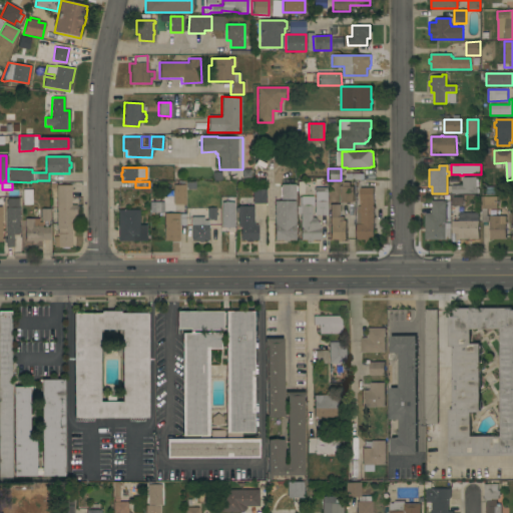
[(241,169),(250,169),(250,178),(241,178),(241,169)]
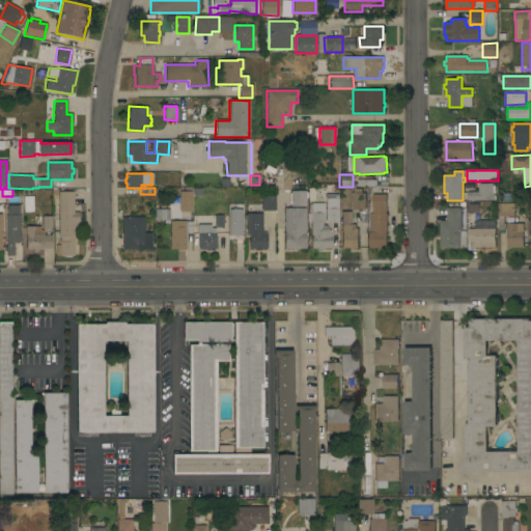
[(468,200),(468,192),(479,192),(479,189),(477,190),(477,184),(479,184),(495,183),(496,196),(496,200),(468,200)]
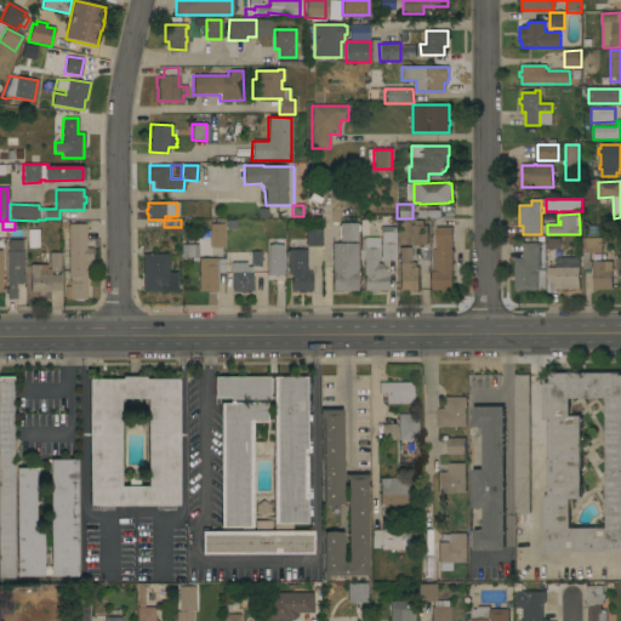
[(428,245),(411,245),(411,226),(415,226),(415,221),(423,221),(423,226),(428,226),(428,245)]
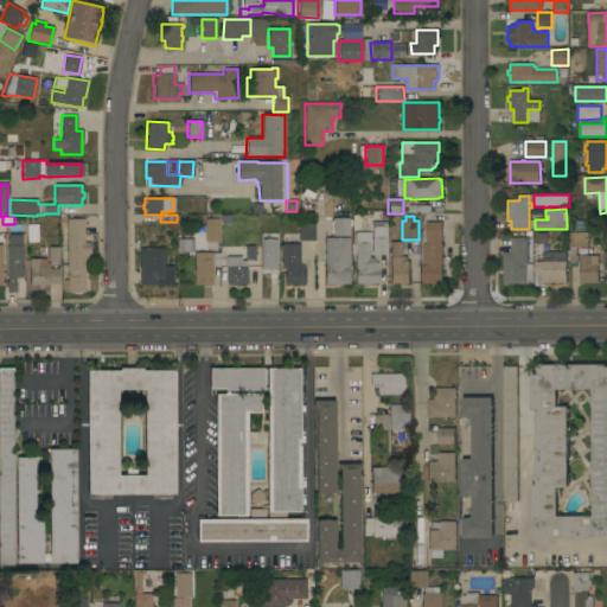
[(204,218),(219,218),(219,242),(204,242),(204,218)]
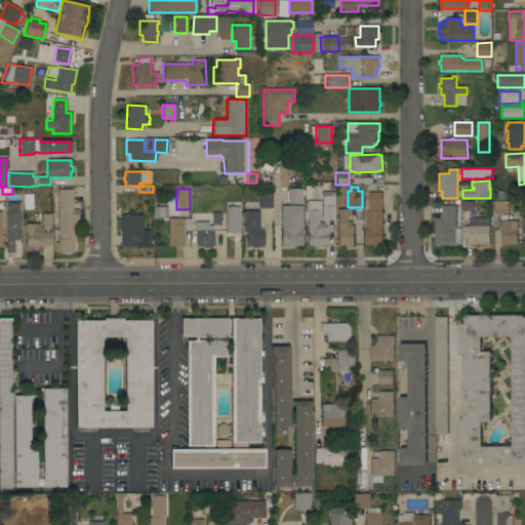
[(301,204),(286,204),(286,202),(286,192),(286,189),(301,189),(301,204)]
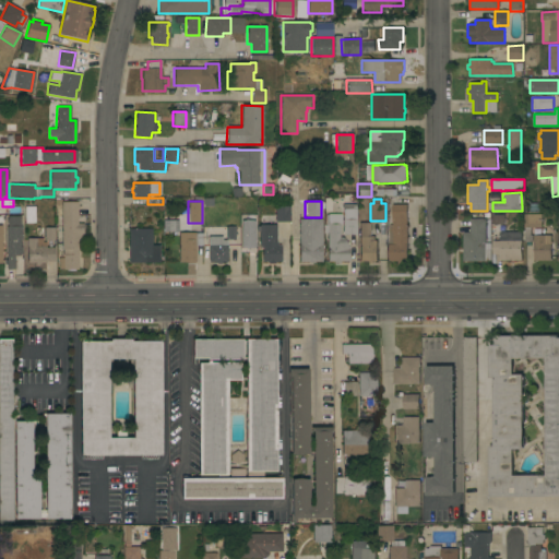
[(61,202),(78,202),(78,224),(83,224),(83,235),(81,235),(81,240),(78,240),(78,270),(62,270),(62,269),(58,269),(58,258),(62,258),(62,249),(61,249),(61,202)]
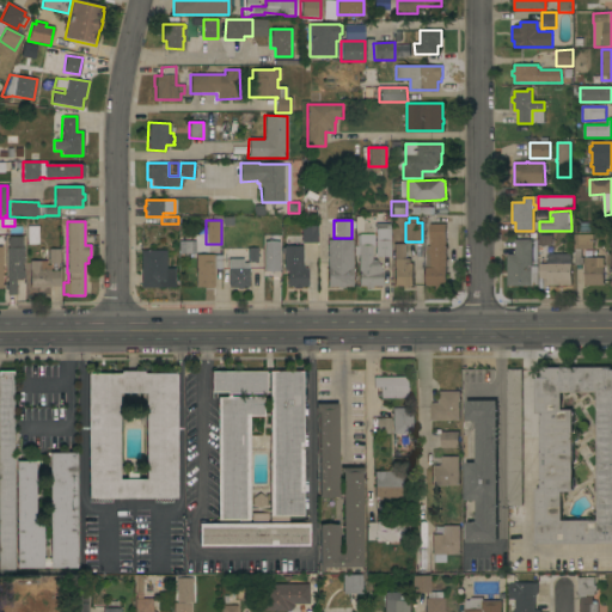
[(374,224),(390,224),(390,257),(374,257),(374,224)]
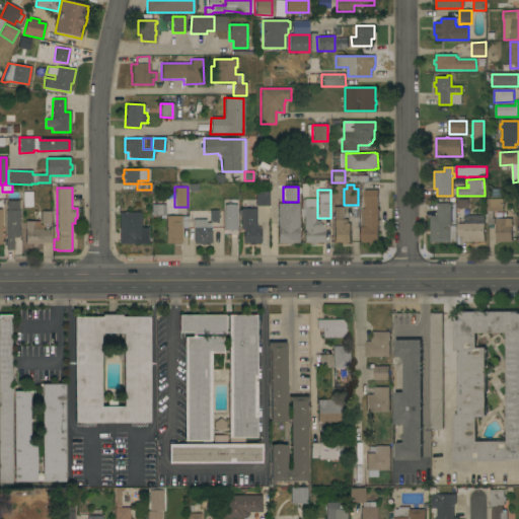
[(378,205),(380,205),(380,209),(378,209),(378,244),(370,244),(370,242),(362,242),(361,211),(365,211),(365,204),(365,191),(378,190),(378,205)]
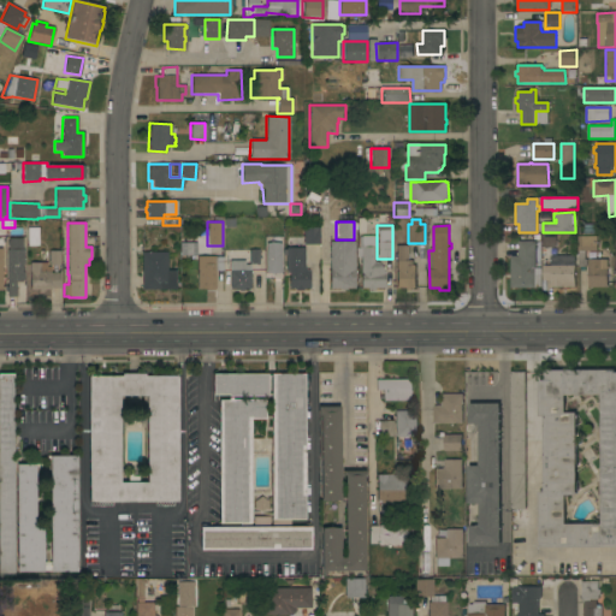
[(28,227),(37,227),(37,246),(28,246),(28,227)]
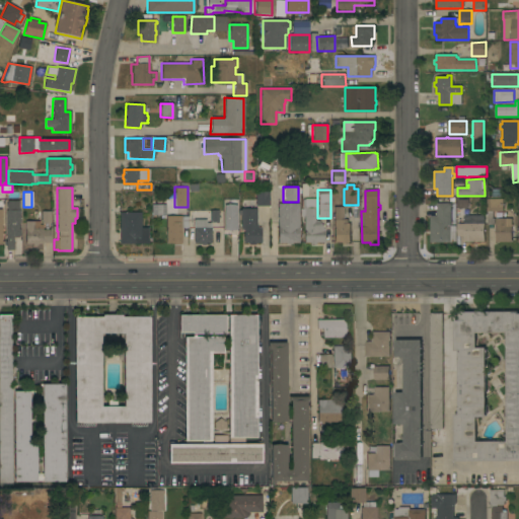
[(255,192),(269,192),(269,206),(255,206),(255,192)]
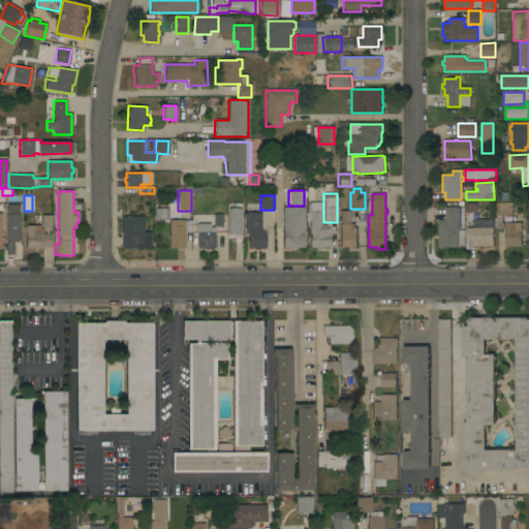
[(309,221),(306,221),(306,213),(308,213),(308,203),(310,203),(322,203),(322,213),(320,213),(321,224),(324,224),(330,234),(330,247),(321,247),(321,249),(315,249),(315,247),(309,247),(309,221)]
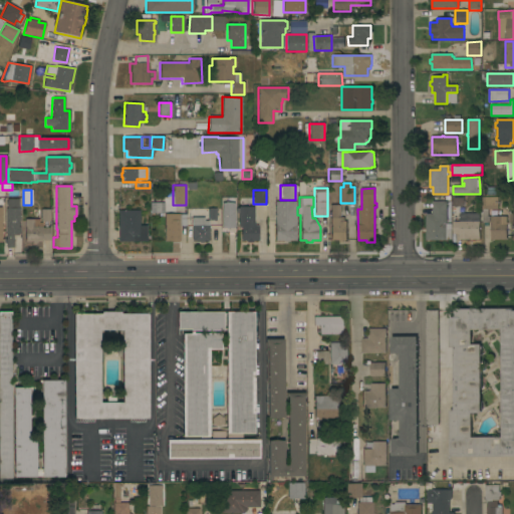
[(499,197),(499,209),(489,209),(489,216),(490,216),(490,223),(483,223),(483,210),(482,210),(482,197),(499,197)]
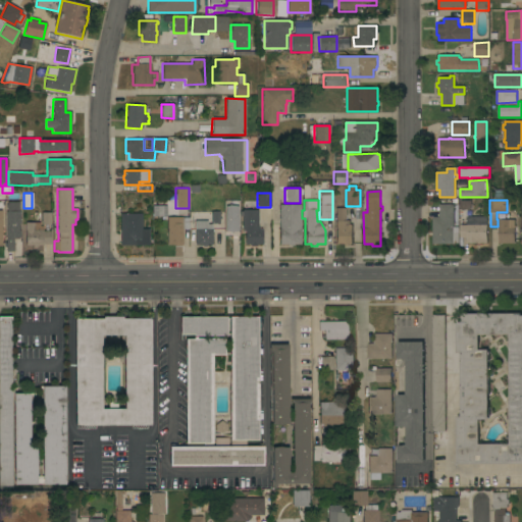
[(471,209),(460,209),(460,201),(471,201),(471,209)]
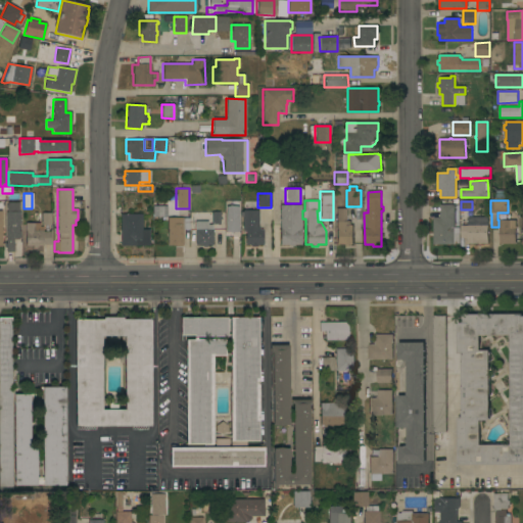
[(6,211),(7,211),(7,202),(18,202),(18,211),(19,211),(19,224),(18,224),(18,231),(19,231),(20,238),(18,238),(18,239),(13,239),(13,252),(6,252),(6,211)]
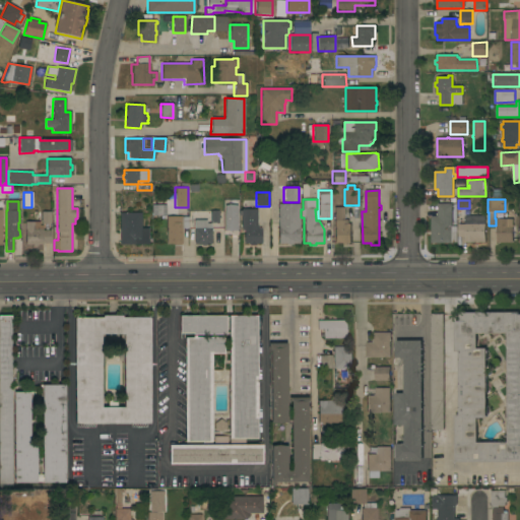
[(452,228),(457,228),(457,243),(452,243),(432,243),(431,216),(438,216),(438,204),(452,203),(452,228)]
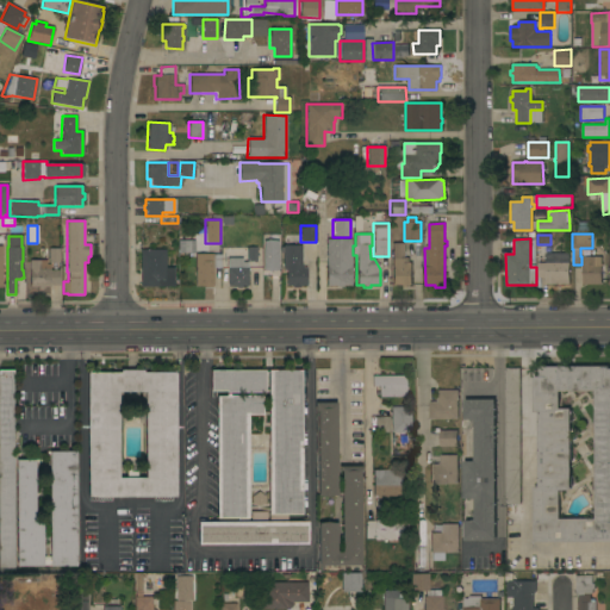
[(350,286),(343,286),(343,287),(336,287),(336,286),(327,286),(327,266),(325,266),(325,240),(350,240),(350,286)]
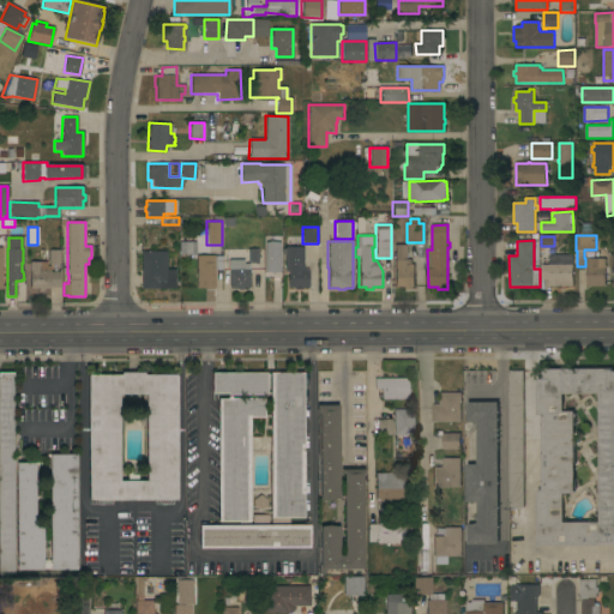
[(196,242),(196,254),(193,254),(193,257),(180,257),(180,254),(179,254),(179,242),(196,242)]
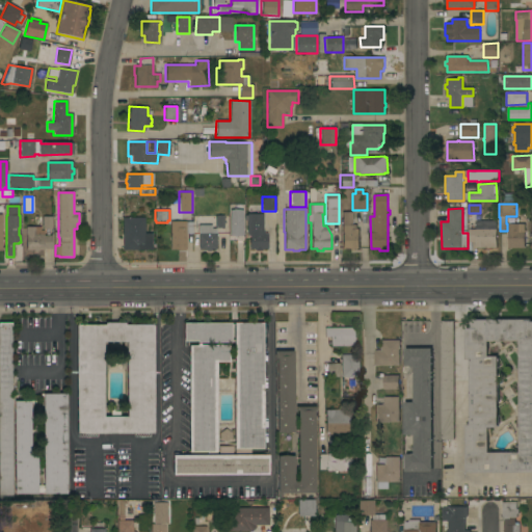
[(242,236),(230,236),(229,210),(242,210),(242,236)]
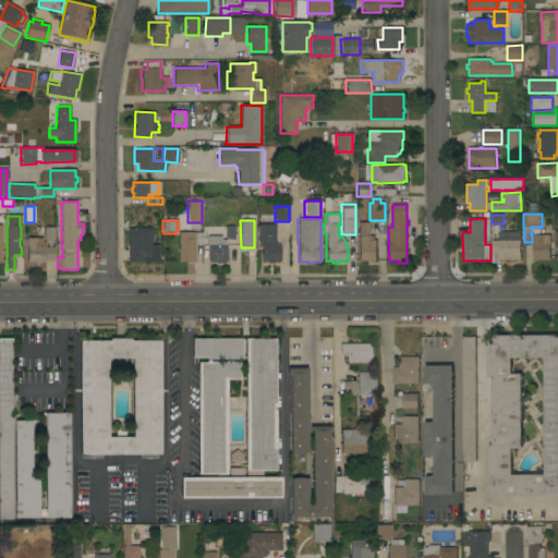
[(371,261),(371,263),(366,263),(366,261),(359,261),(359,222),(368,222),(368,237),(374,237),(374,240),(377,240),(377,261),(371,261)]
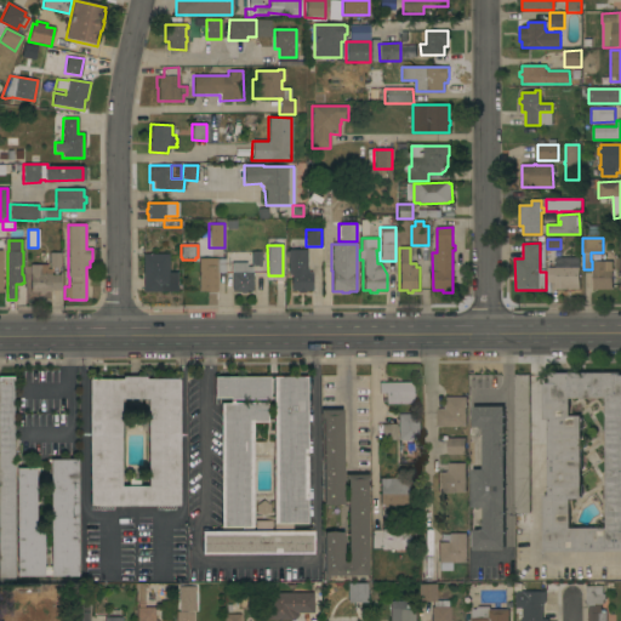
[(288,257),(285,257),(285,251),(288,251),(288,250),(306,250),(306,269),(308,269),(308,272),(312,272),(312,290),(305,290),(305,294),(297,294),(297,291),(291,291),(291,274),(288,274),(288,257)]
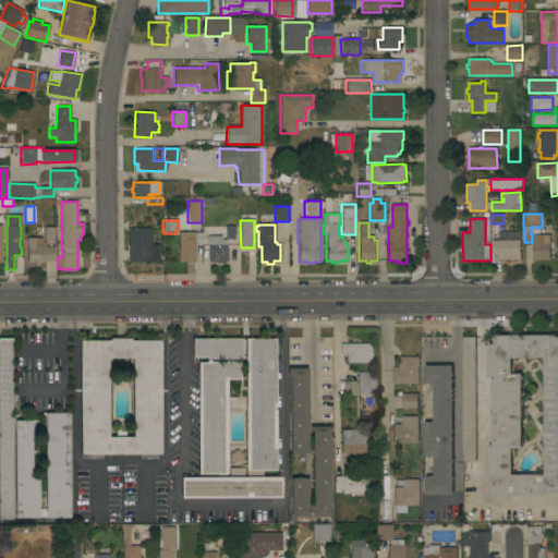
[(44,240),(44,227),(52,227),(53,240),(44,240)]
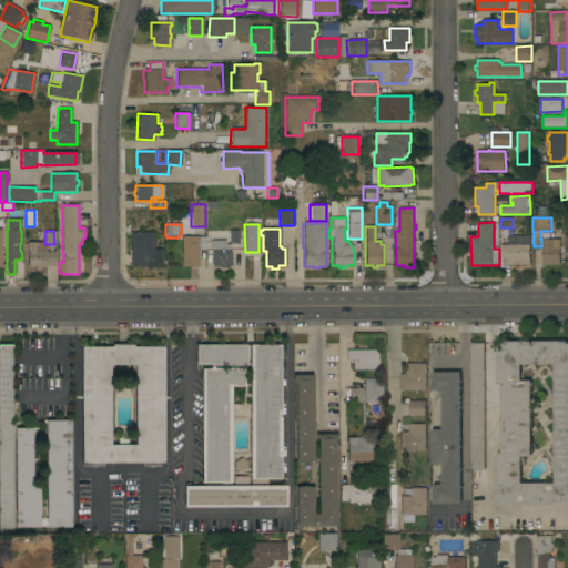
[(236,243),(237,231),(229,231),(229,243),(236,243)]
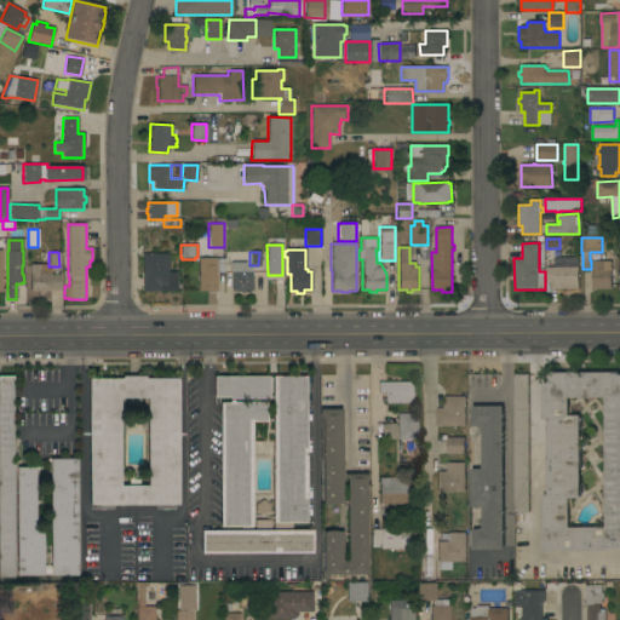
[(142,253),(167,253),(167,285),(181,285),(181,291),(159,291),(159,292),(142,292),(142,253)]
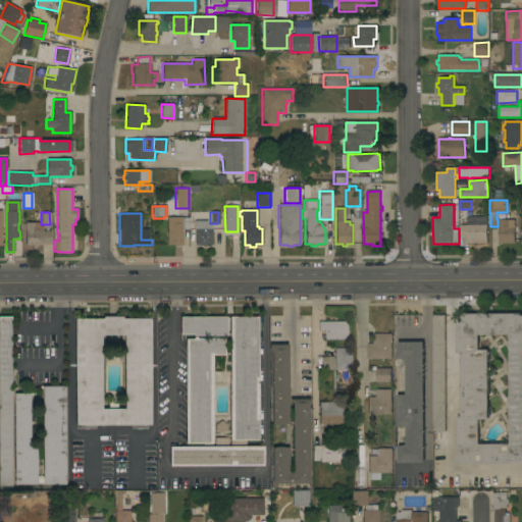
[(166,217),(181,217),(181,218),(189,217),(189,229),(181,229),(181,243),(180,243),(181,247),(174,247),(174,245),(166,245),(166,217)]
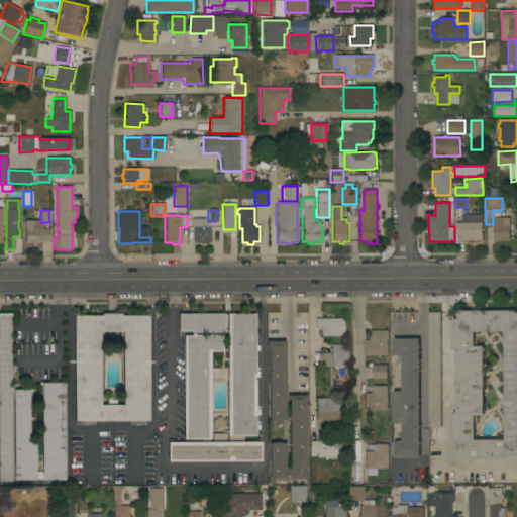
[(483,215),(483,241),(462,241),(462,235),(455,235),(455,223),(462,223),(462,215),(483,215)]
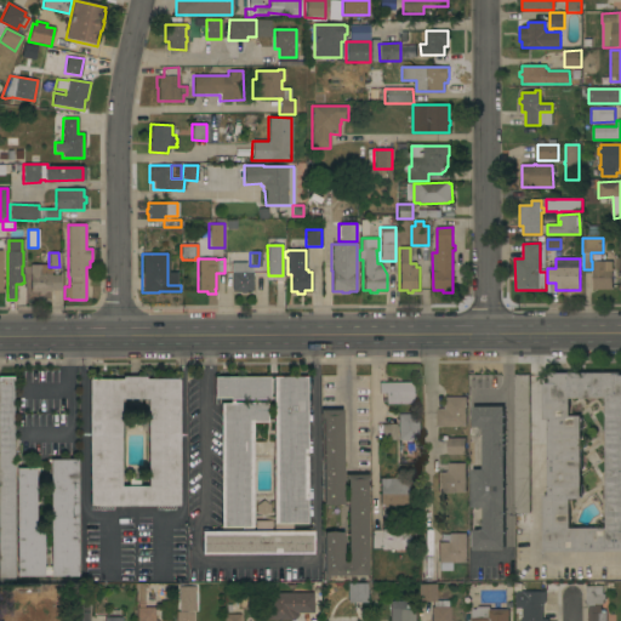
[(593,290),(593,261),(613,261),(613,290),(593,290)]
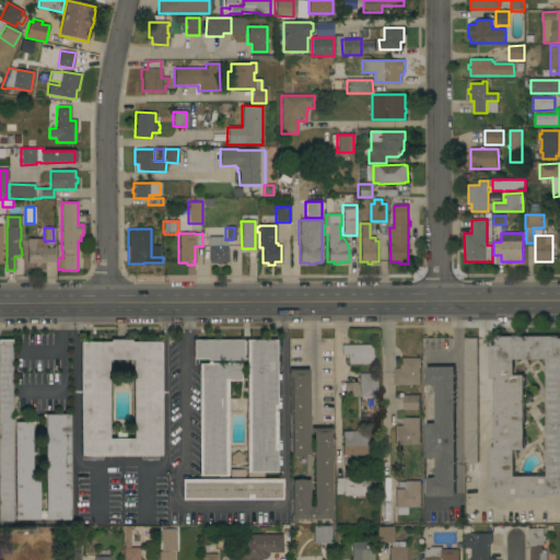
[(221,263),(221,265),(217,265),(217,263),(208,263),(208,236),(226,236),(226,246),(226,263),(221,263)]
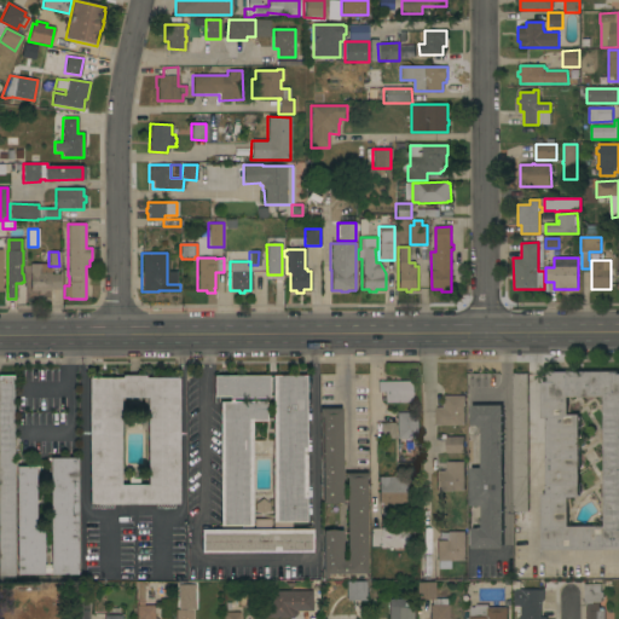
[(29,265),(40,264),(47,264),(47,268),(50,268),(50,275),(59,275),(59,289),(51,290),(51,291),(42,291),(42,294),(39,294),(39,291),(30,291),(29,265)]
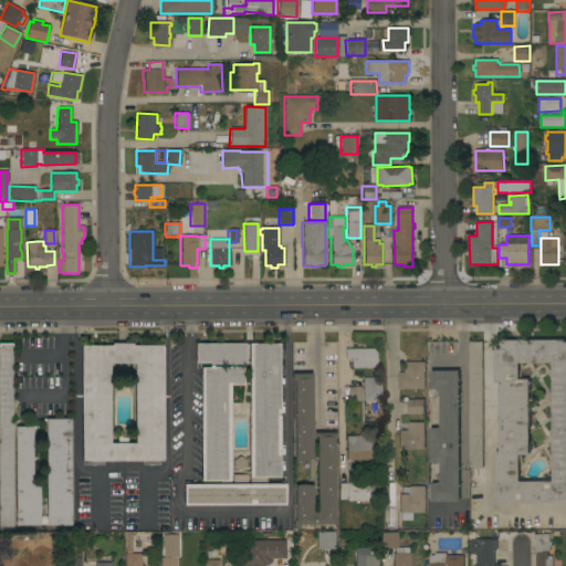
[(565,503),(496,504),(495,452),(500,452),(500,383),(495,383),(495,349),(501,349),(501,341),(565,339),(565,343),(565,503)]
